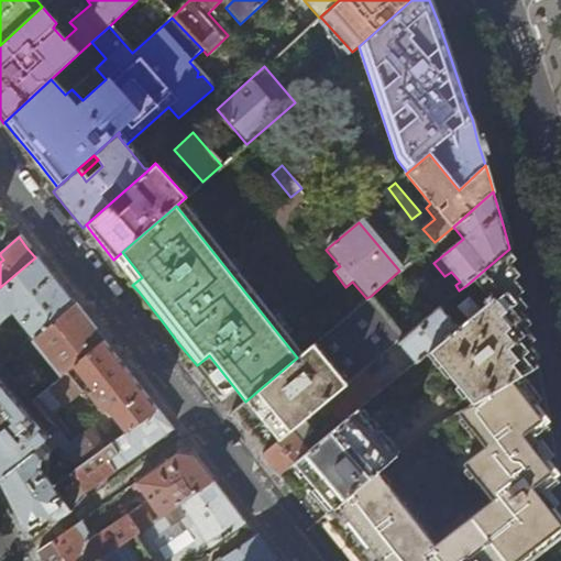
[(516,275),(509,249),(465,286),(479,306),(453,328),(429,348),(475,402),(505,384),(537,366),(526,320),(516,275)]
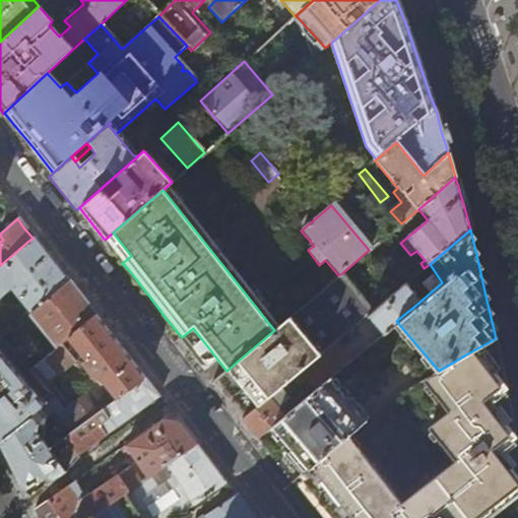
[(49,259),(33,238),(0,265),(0,293),(6,287),(29,314),(66,281),(49,259)]
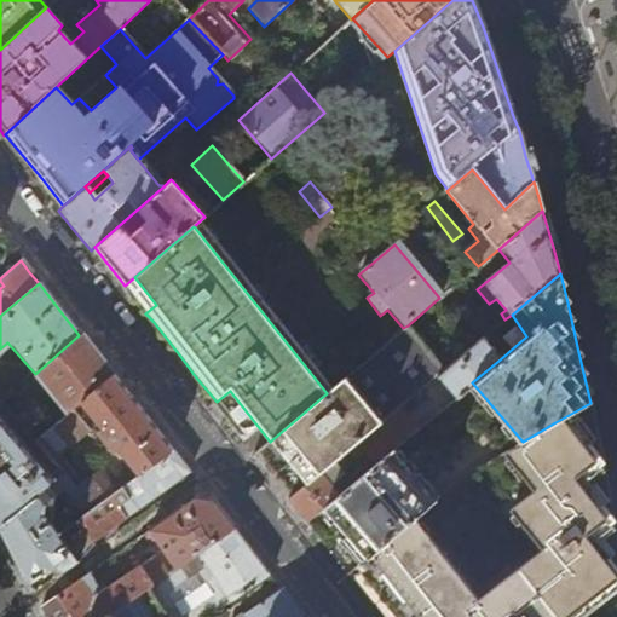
[(436,375),(444,369),(408,326),(403,328),(345,378),(381,421),(421,387),(436,375)]
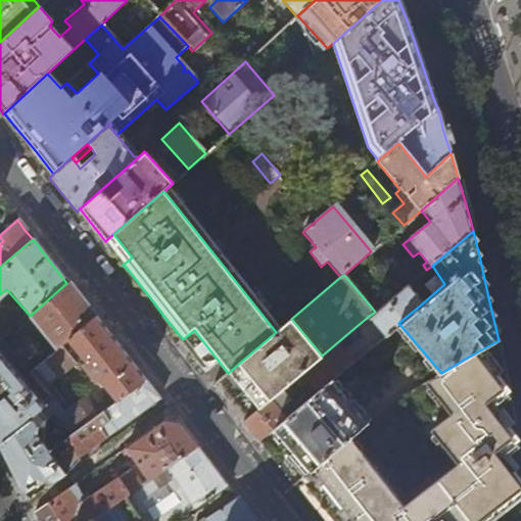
[(73,336),(94,318),(80,300),(66,283),(30,316),(57,348),(59,347),(73,336)]
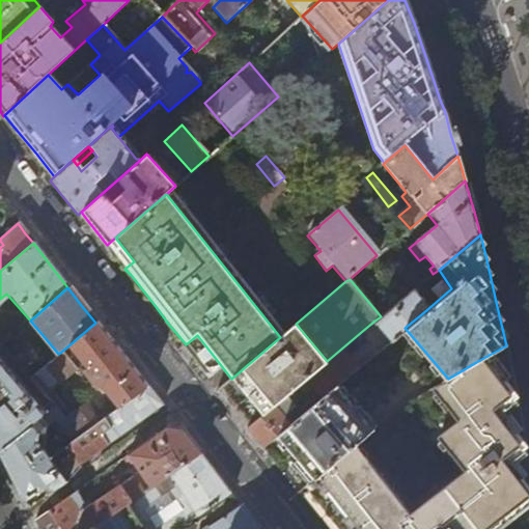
[(405,328),(427,309),(412,290),(381,316),(373,322),(390,341),(405,328)]
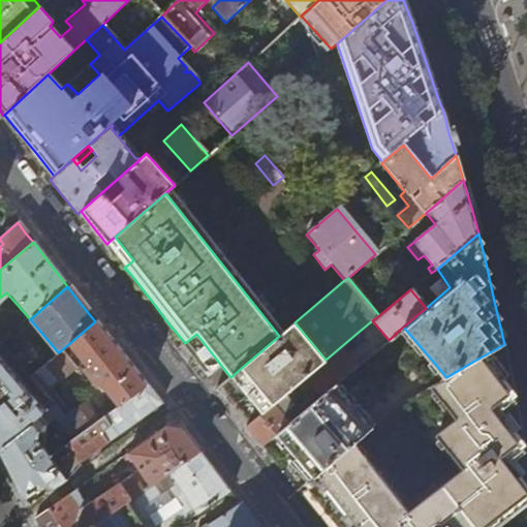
[(121,353),(95,321),(73,340),(92,363),(82,371),(85,375),(80,379),(84,385),(90,380),(95,389),(105,380),(122,403),(146,386),(121,353)]
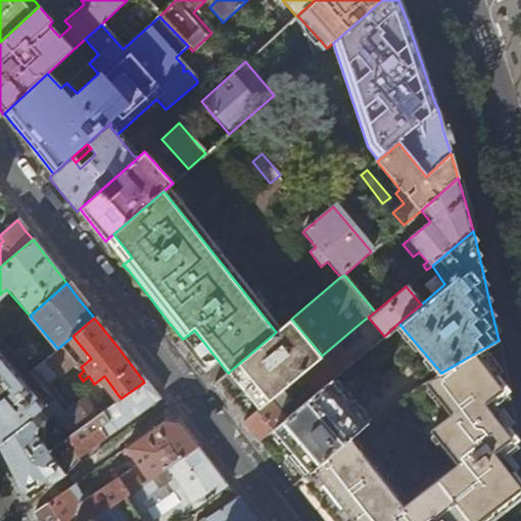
[(244,419),(322,356),(291,319),(276,332),(228,373),(217,383),(232,404),(244,419)]
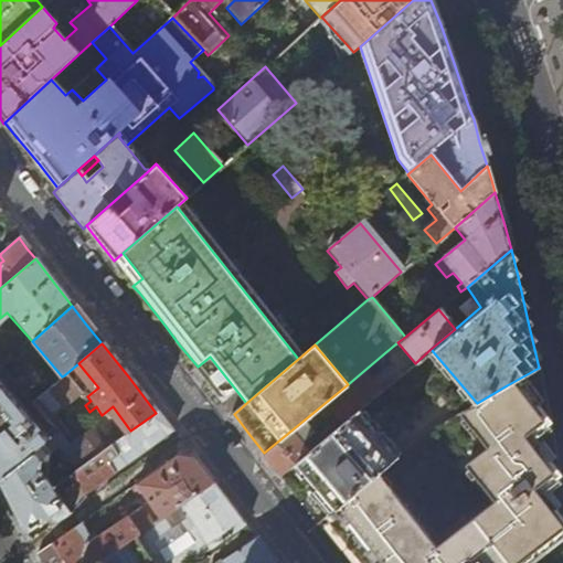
[(461,412),(477,403),(431,349),(415,363),(381,392),(359,411),(397,455),(399,455),(420,436),(461,412)]
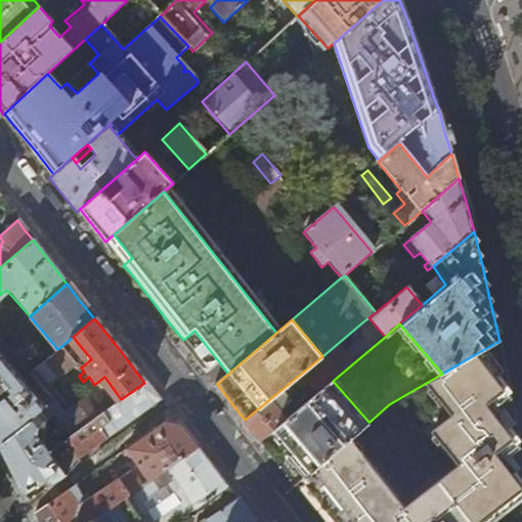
[(333,381),(353,363),(343,351),(362,335),(356,328),(322,356),(245,420),(242,423),(250,433),(258,443),(274,430),(286,420),(277,409),(288,401),(285,398),(290,393),(292,395),(307,383),(316,394),(333,381)]
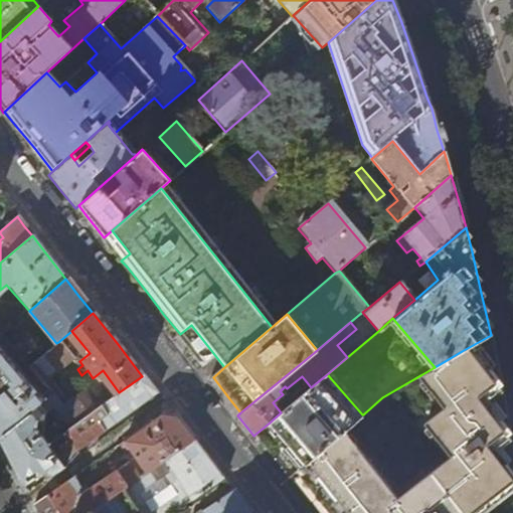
[(496,360),(491,335),(462,351),(435,367),(420,375),(446,407),(425,423),(451,456),(396,497),(343,431),(305,464),(297,471),(329,512),(512,512),(512,455),(504,404),(496,360)]
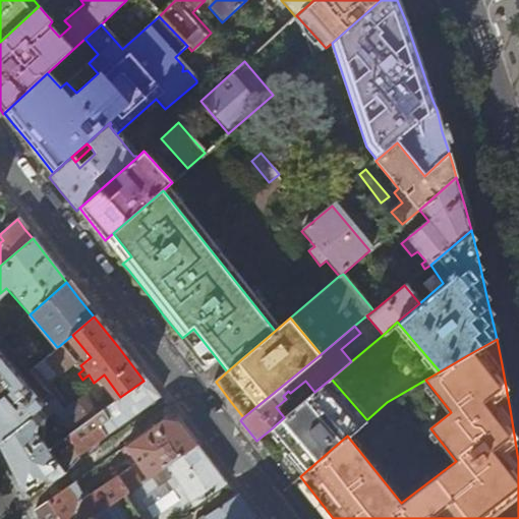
[(46,384),(72,362),(59,346),(57,347),(29,371),(53,400),(56,403),(59,400),(46,384)]
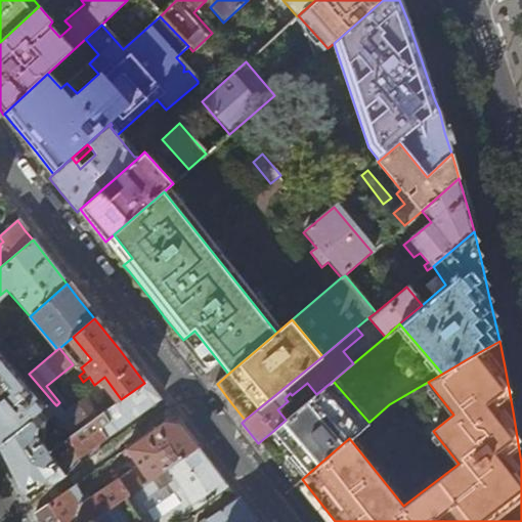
[(0,443),(43,409),(0,356),(0,443)]
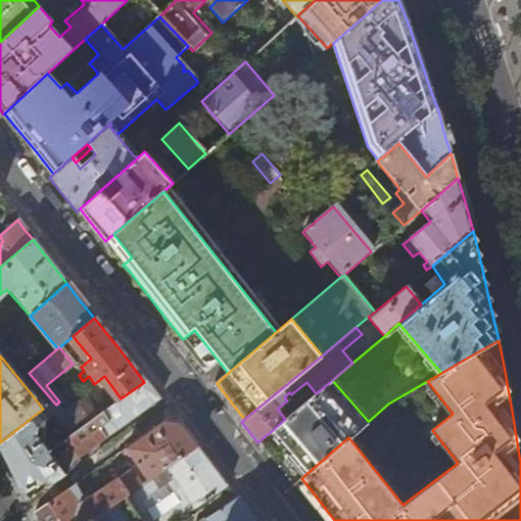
[(368,421),(332,380),(316,393),(285,419),(274,429),(310,471),(348,437),(368,421)]
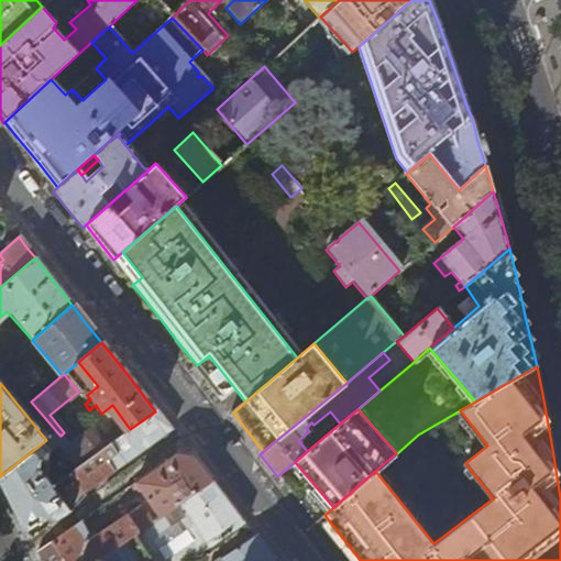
[(151,442),(169,429),(162,420),(155,411),(130,429),(111,442),(83,462),(77,466),(52,484),(69,510),(83,495),(81,493),(110,472),(151,442)]
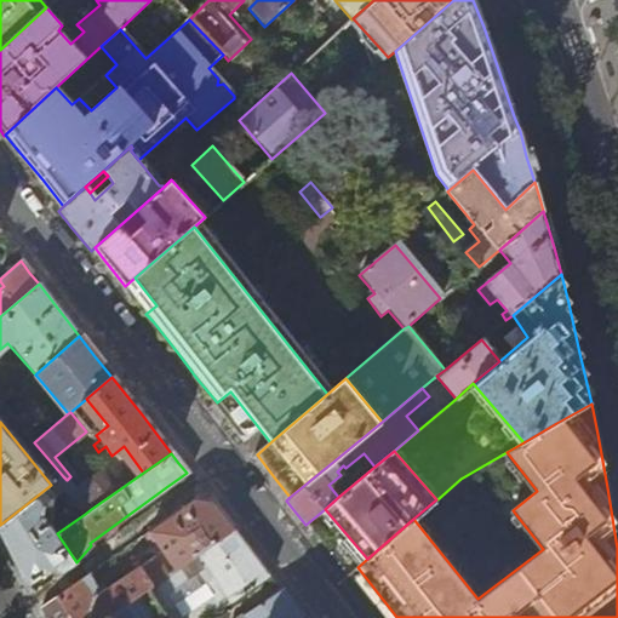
[(91,509),(122,487),(113,473),(91,487),(87,482),(75,491),(91,509)]
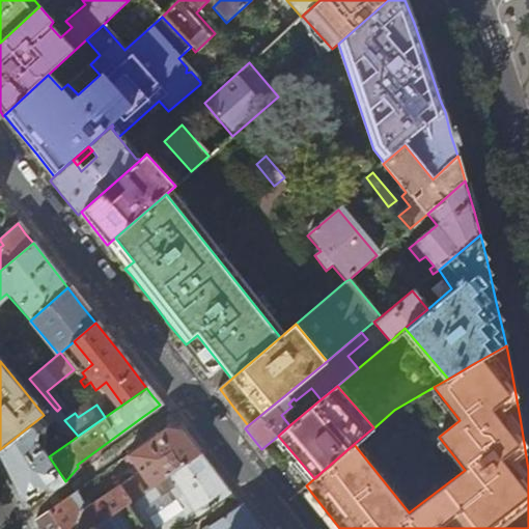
[(45,449),(44,426),(53,421),(73,440),(78,436),(64,420),(57,411),(54,408),(44,415),(0,449),(0,456),(11,478),(23,501),(35,492),(46,484),(52,492),(65,481),(49,456),(45,449)]
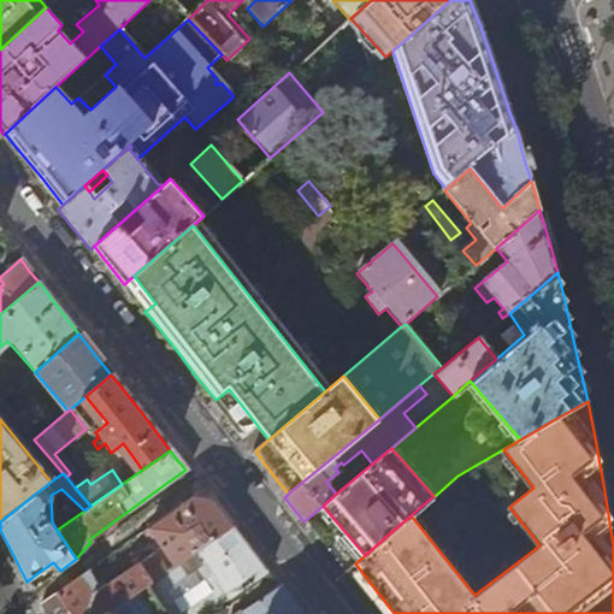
[(172,567),(229,527),(230,527),(220,514),(210,500),(192,497),(164,518),(141,533),(151,547),(155,543),(172,567)]
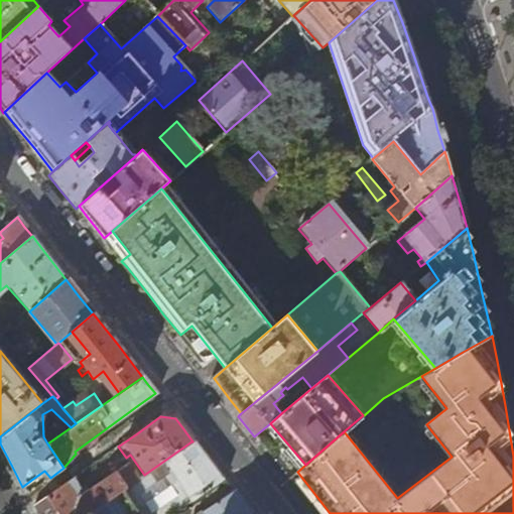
[(209,461),(193,441),(191,441),(144,475),(137,480),(126,488),(142,513),(168,513),(223,479),(209,461)]
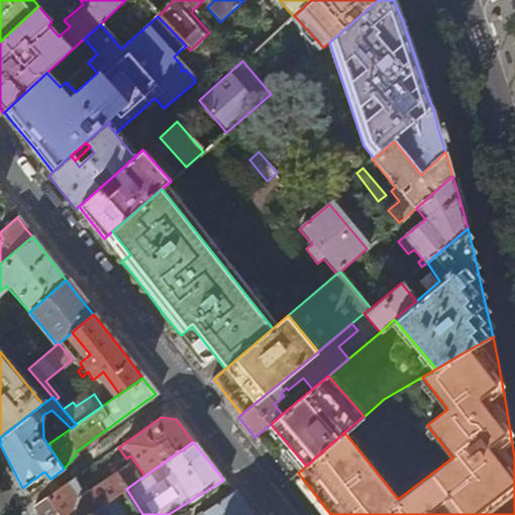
[(89,514),(91,513),(126,489),(137,481),(127,466),(76,501),(65,485),(36,505),(32,507),(33,509),(35,514),(89,514)]
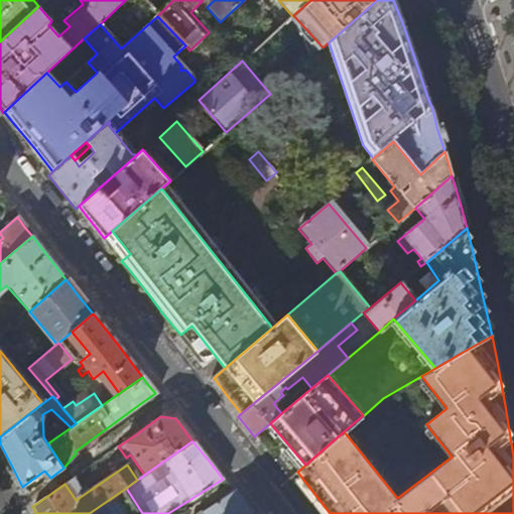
[(250,513),(241,502),(234,492),(233,491),(202,513),(250,513)]
